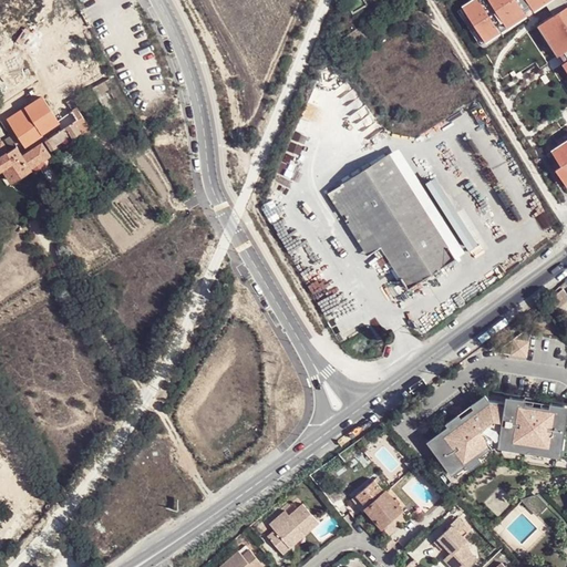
[(566,0),(477,0),(457,12),(478,44),(544,1),(553,16),(544,22),(566,55),(566,138),(545,154),(566,186),(566,0)]
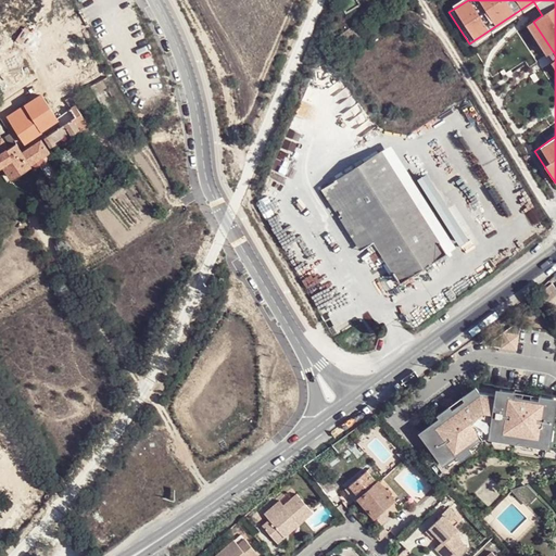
[(25,142),(11,151),(0,156),(0,172),(2,176),(9,173),(11,176),(34,162),(35,164),(40,165),(48,161),(49,155),(47,153),(51,151),(48,146),(58,141),(57,139),(71,130),(73,133),(79,128),(76,122),(81,118),(74,105),(55,116),(45,96),(10,114),(25,142)]
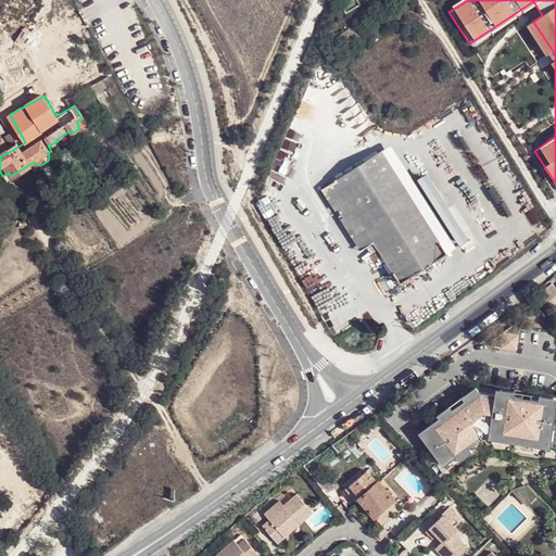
[(335,182),(382,152),(373,137),(307,179),(354,254),(373,242),(335,182)]
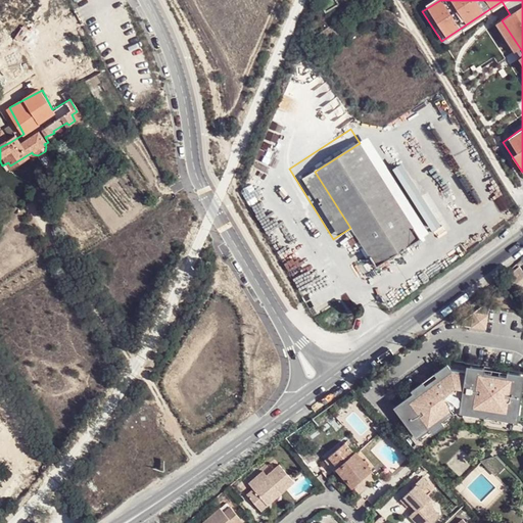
[(0,147),(10,142),(3,130),(0,131),(0,147)]
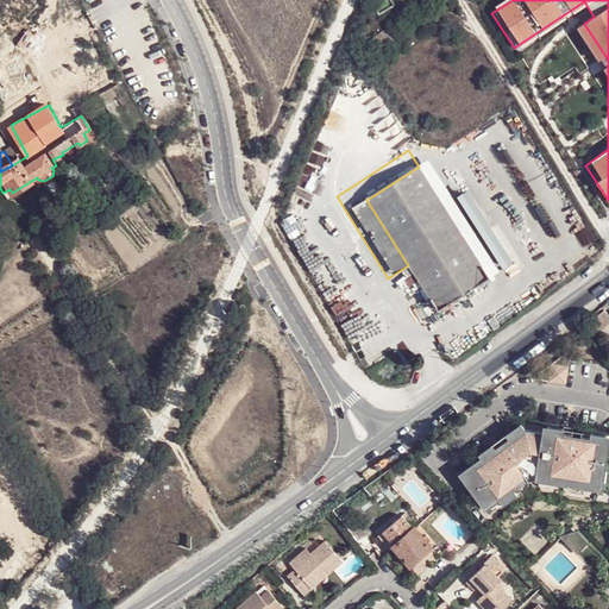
[(490,277),(419,167),(366,200),(408,265),(438,312),(490,277)]
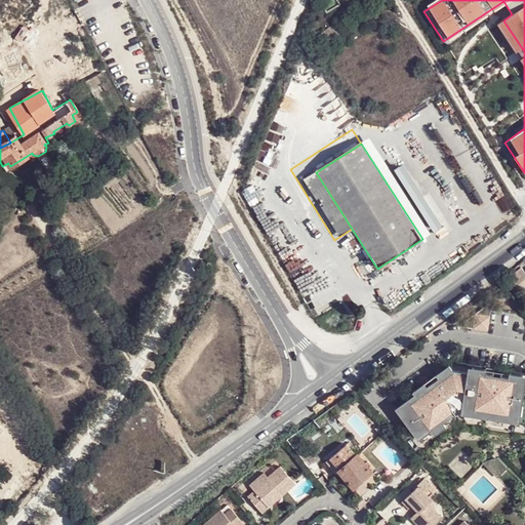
[(485,307),(465,322),(463,327),(487,331),(491,307),(485,307)]
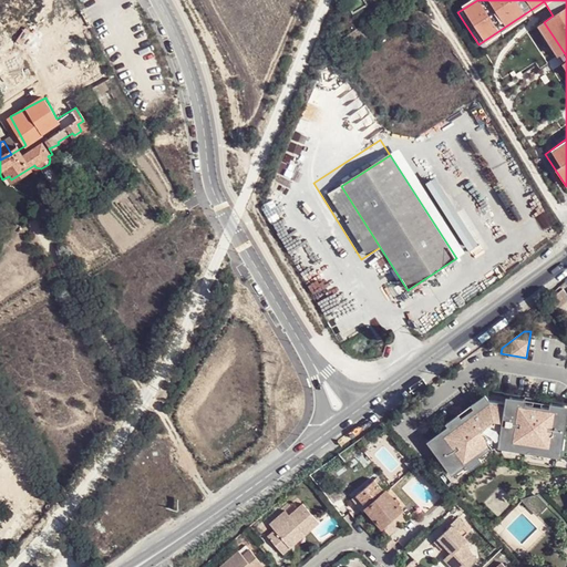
[(470,402),(473,406),(487,398),(483,392),(470,402)]
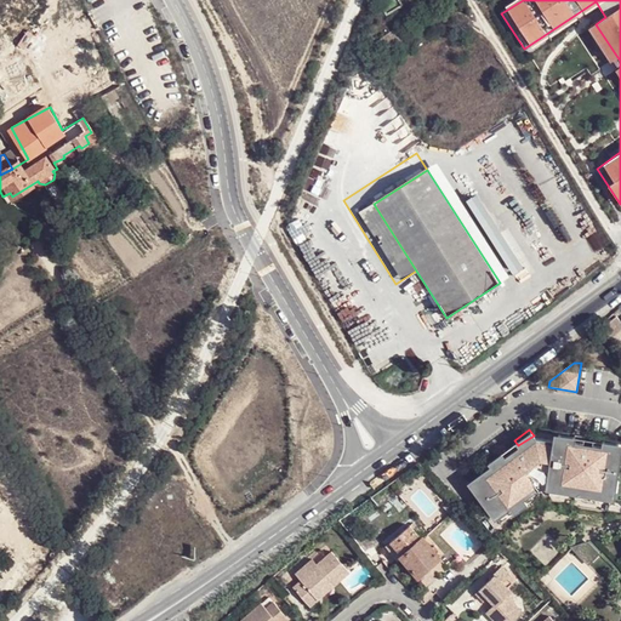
[(468,480),(490,511),(505,501),(508,506),(522,496),(536,485),(533,482),(540,477),(541,478),(550,479),(567,480),(565,483),(593,486),(609,490),(620,490),(620,454),(614,453),(615,448),(598,445),(599,443),(590,442),(590,444),(581,443),(581,440),(571,439),(571,440),(556,438),(534,436),(518,445),(514,440),(507,446),(510,450),(502,455),(503,457),(490,466),(490,465),(468,480)]
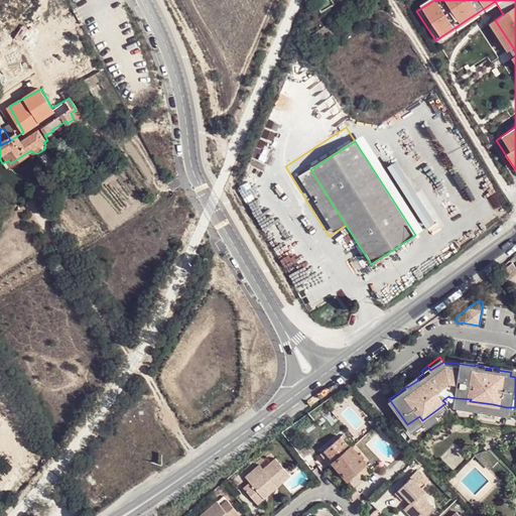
[(407,386),(407,387),(418,380),(417,378),(415,375),(404,383),(407,386)]
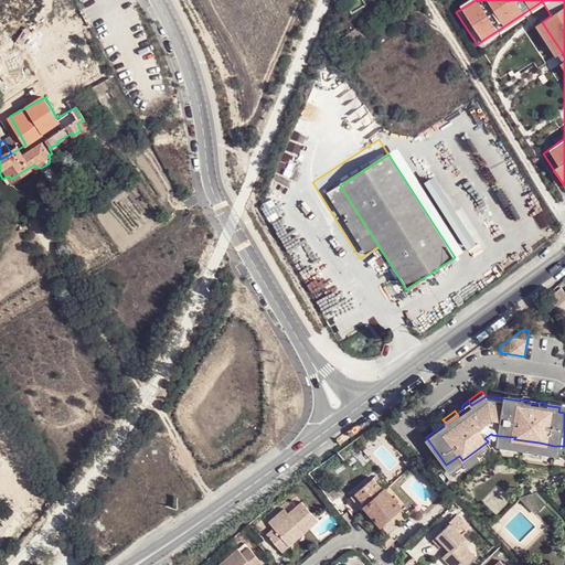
[(492,441),(499,443),(500,436),(492,435),(491,434),(484,438),(488,441),(489,444),(492,441)]
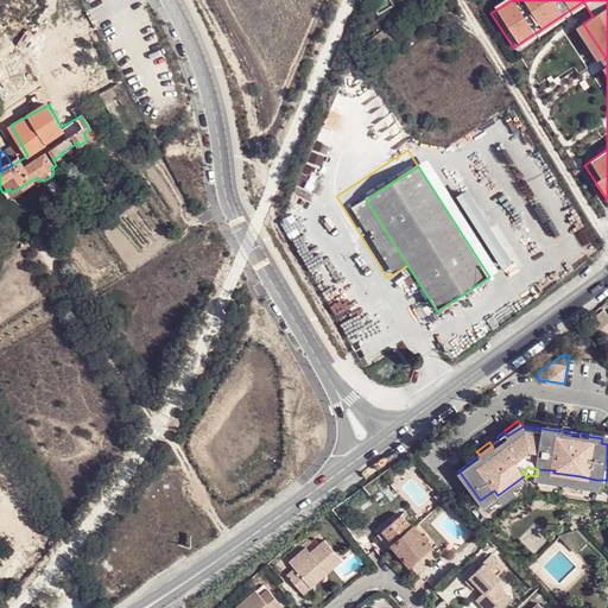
[(553,473),(555,470),(538,469),(537,476),(552,479),(553,473)]
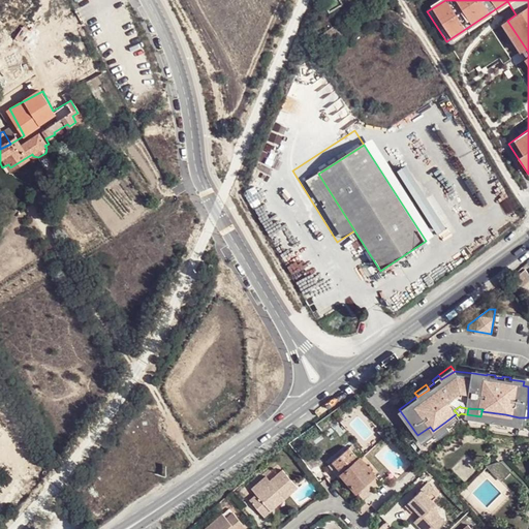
[(447,428),(444,423),(433,431),(436,435),(447,428)]
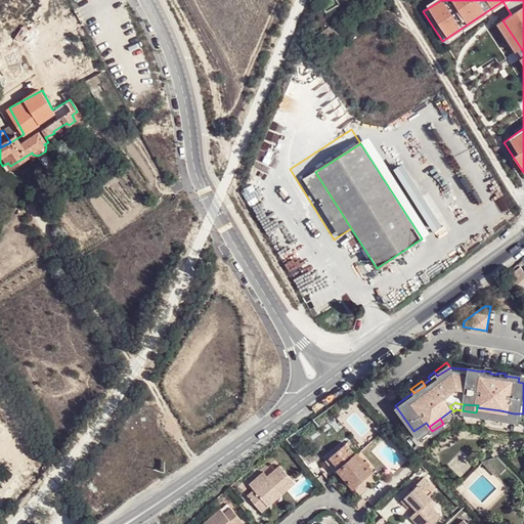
[(331,459),(346,445),(343,442),(328,455),(331,459)]
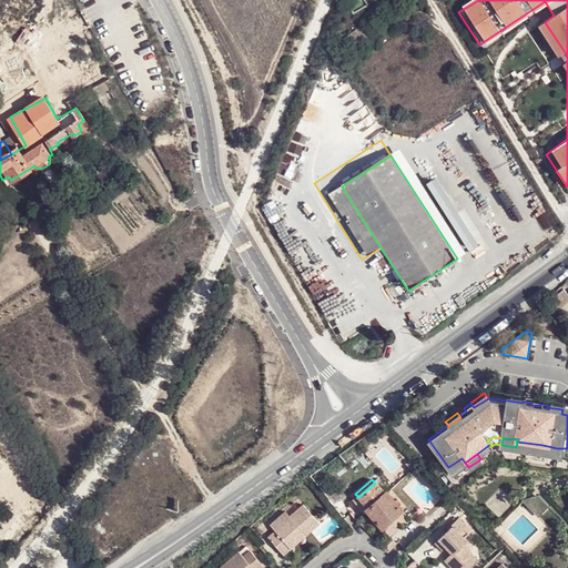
[(368,510),(385,495),(375,483),(358,497),(362,501),(368,508),(368,510)]
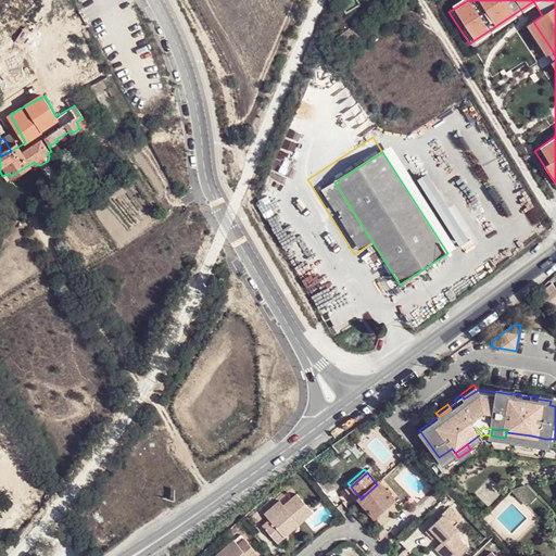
[(393,501),(379,482),(377,484),(361,500),(374,517),(393,501)]
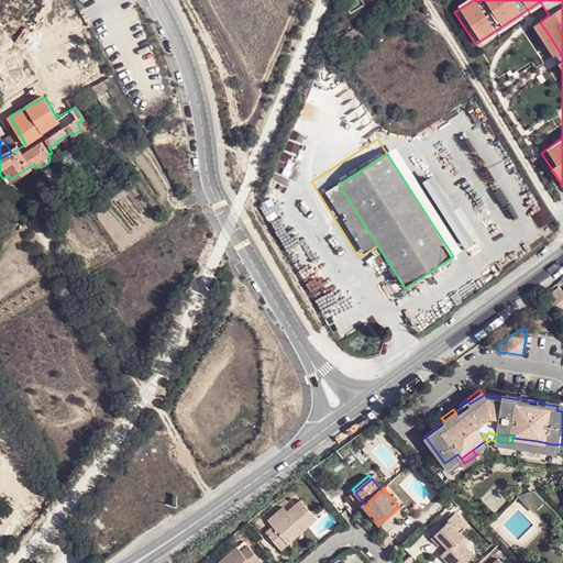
[(346,495),(353,501),(359,497),(355,493),(352,489),(346,495)]
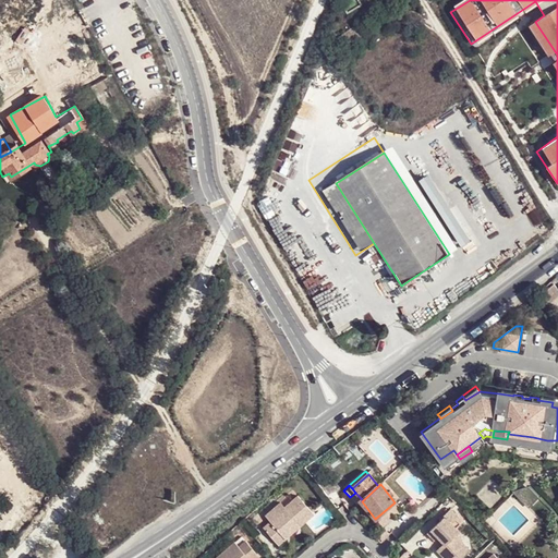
[(519,495),(529,486),(516,488),(514,490),(519,495)]
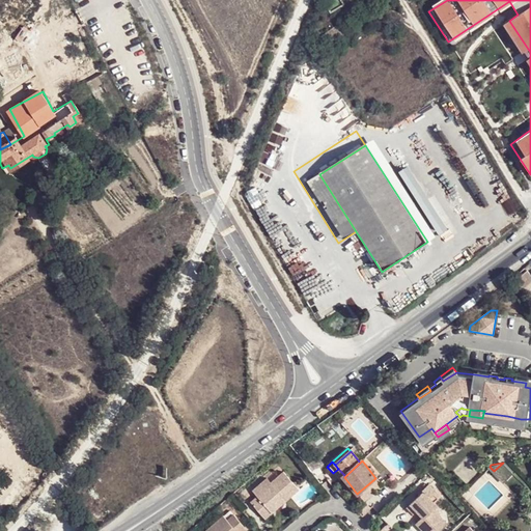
[(512,472),(503,463),(494,471),(503,480),(512,472)]
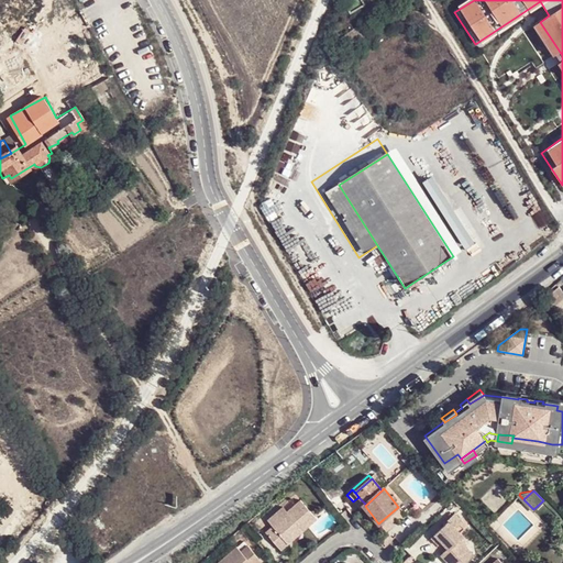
[(353,501),(361,509),(365,506),(365,504),(359,497),(353,501)]
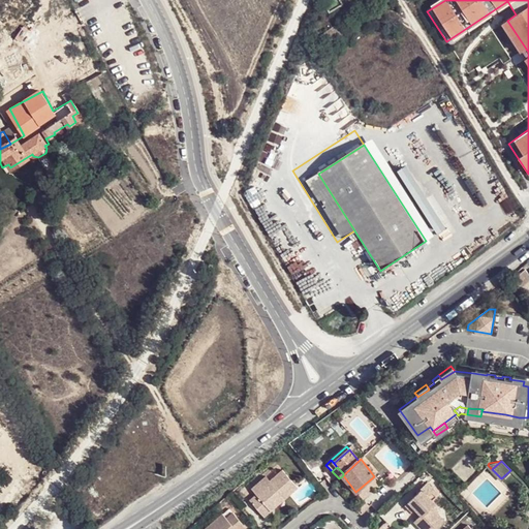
[(273,470),(266,476),(271,481),(277,475),(273,470)]
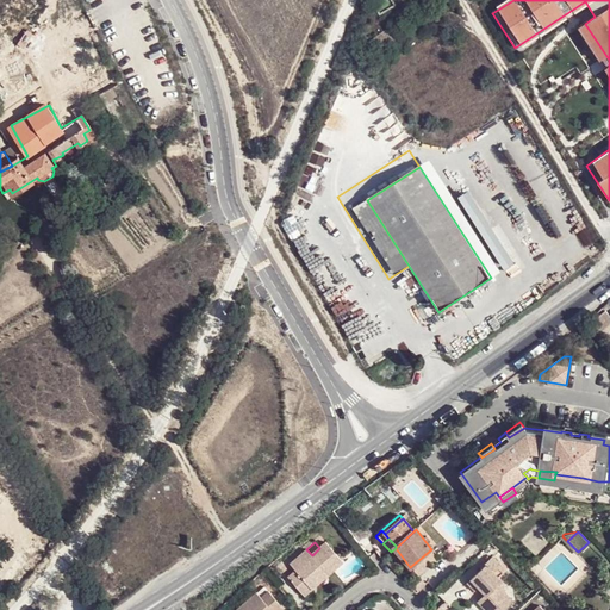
[(298,571),(303,577),(331,553),(324,545),(319,548),(312,555),(306,549),(291,562),(298,571)]
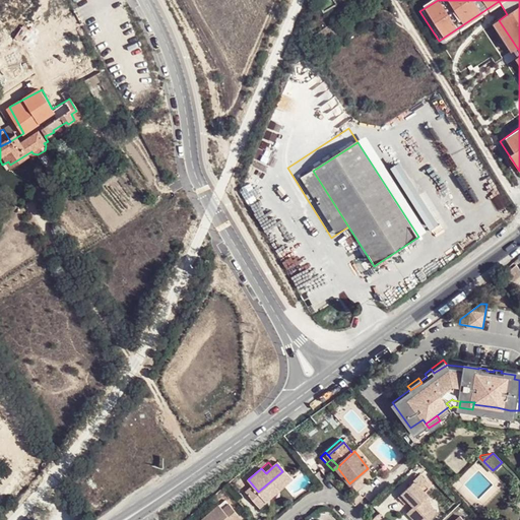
[(368,468),(349,483),(354,491),(374,474),(368,468)]
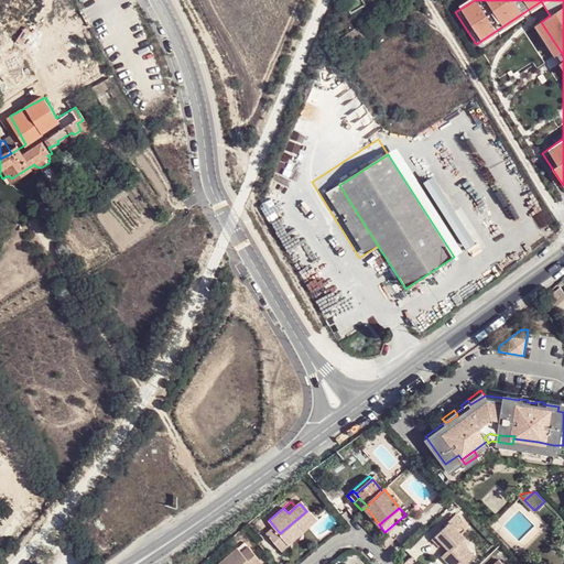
[(280,533),(271,540),(282,553),(292,545),(288,539),(299,530),(302,537),(316,524),(306,511),(280,533)]
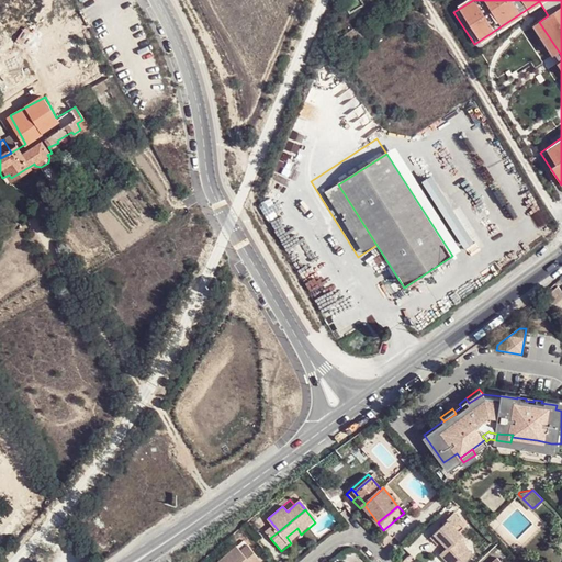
[(454,517),(438,534),(430,542),(437,549),(438,550),(440,548),(441,547),(445,549),(448,548),(457,557),(451,561),(469,561),(473,558),(460,543),(458,532),(462,527),(454,517)]
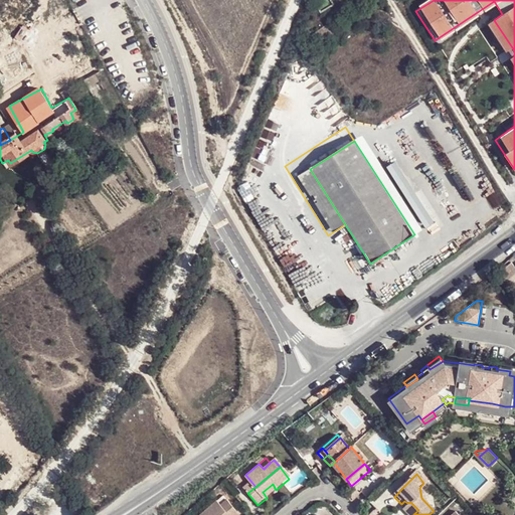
[(243,488),(247,493),(255,487),(251,482),(243,488)]
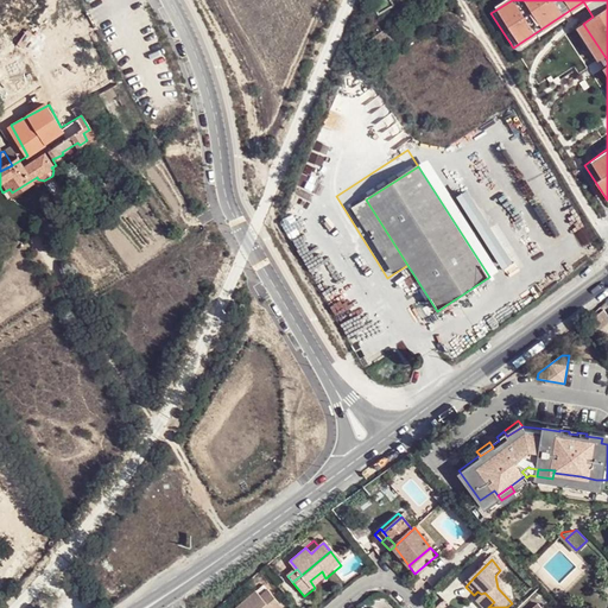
[(315,588),(325,578),(322,571),(310,581),(315,588)]
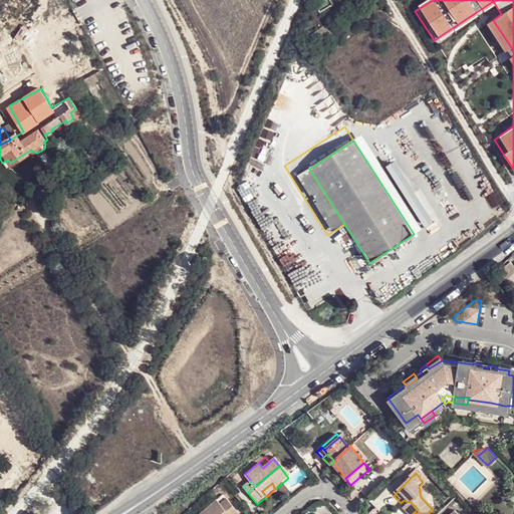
[(222,513),(232,505),(227,499),(219,505),(215,499),(197,513),(222,513)]
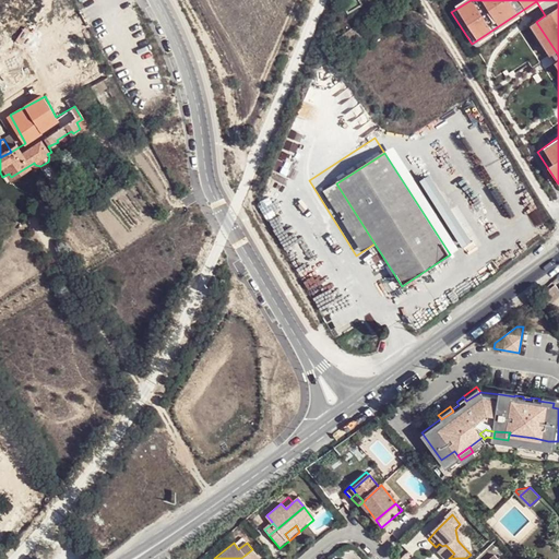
[(438,551),(439,554),(444,558),(449,558),(454,554),(445,545),(442,546),(439,550),(438,551)]
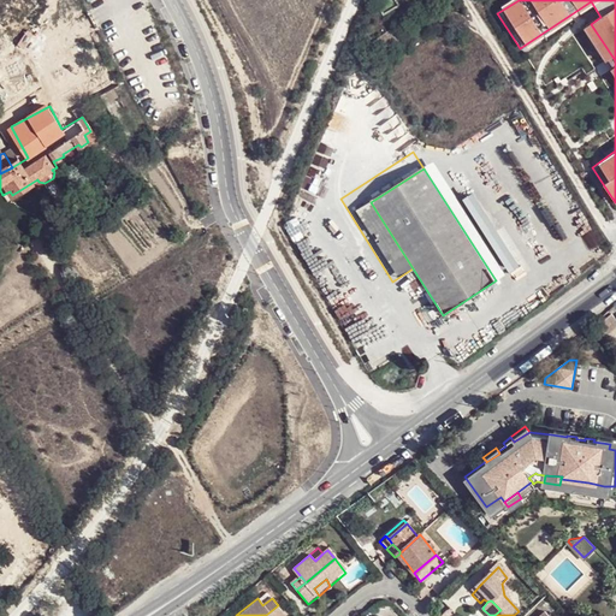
[(278,605),(266,615),(284,615),(286,615),(278,605)]
